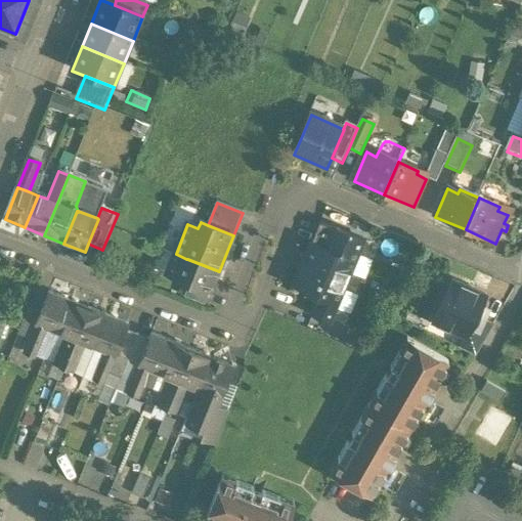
[(342,233),(320,225),(312,247),(333,254),(342,233)]
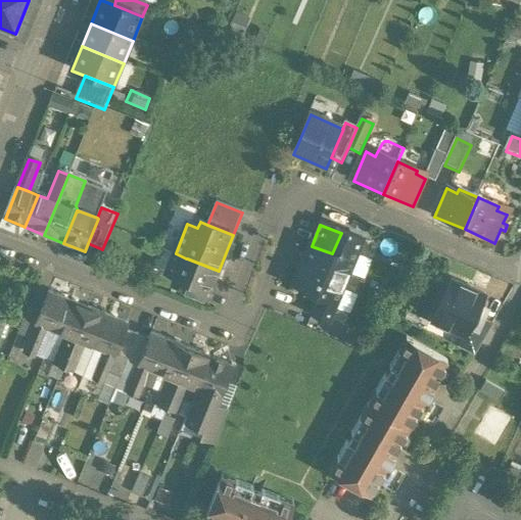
[(332,253),(312,246),(303,266),(336,279),(346,283),(364,241),(341,233),(332,253)]
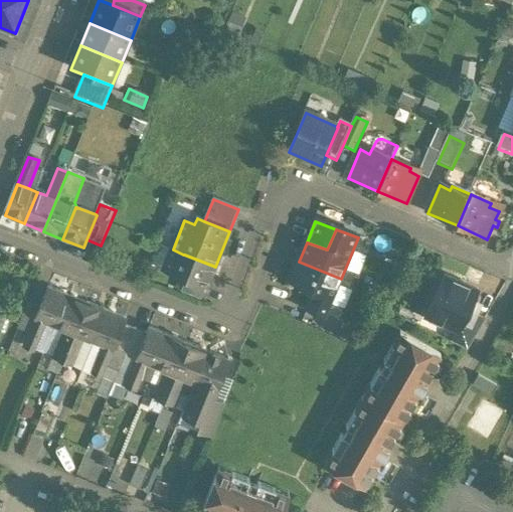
[(215,267),(184,254),(183,254),(173,249),(165,271),(187,280),(207,288),(215,267)]
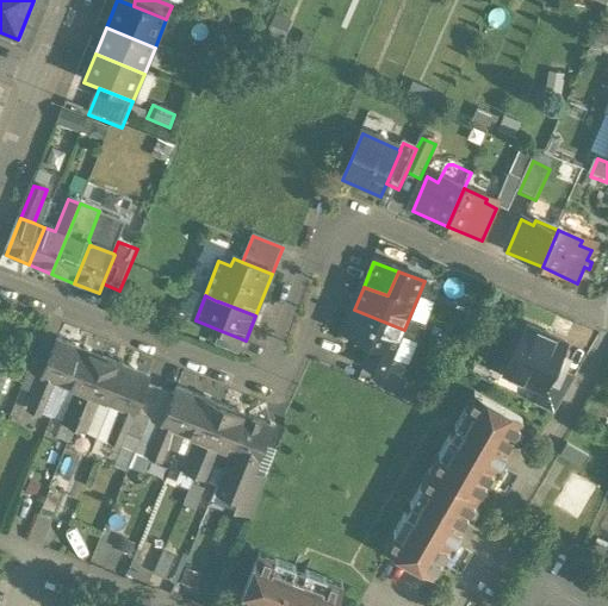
[(392,325),(354,310),(343,335),(373,347),(365,368),(385,376),(404,330),(392,325)]
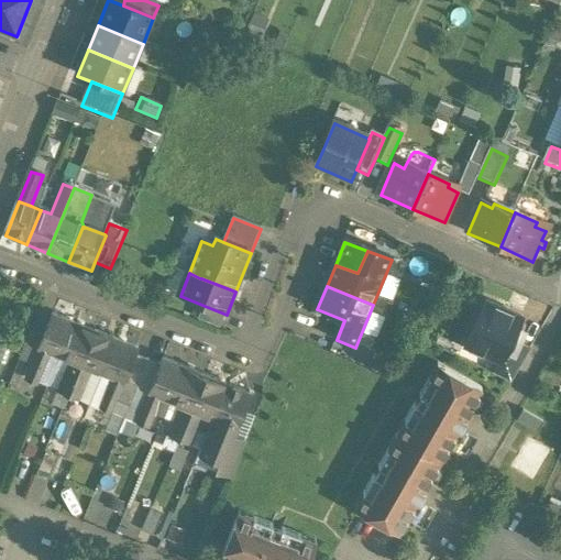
[(394,304),(384,299),(381,308),(391,311),(394,304)]
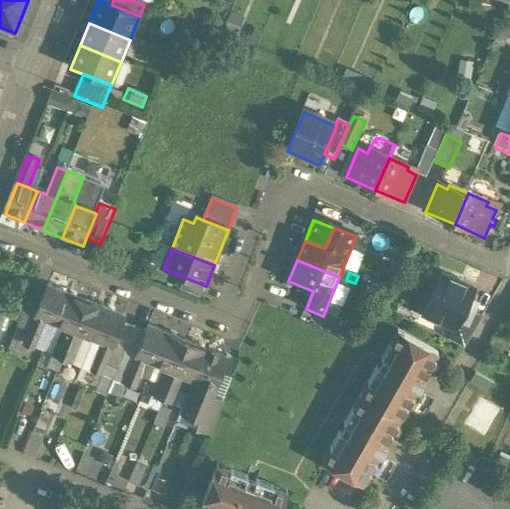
[(206,286),(186,278),(181,292),(200,300),(206,286)]
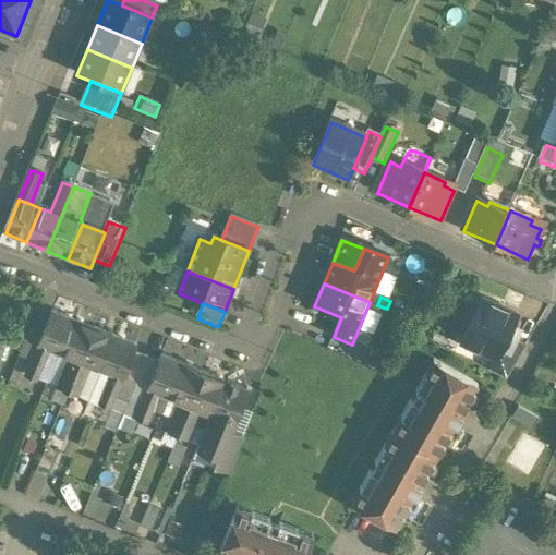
[(517,317),(483,303),(469,334),(503,349),(517,317)]
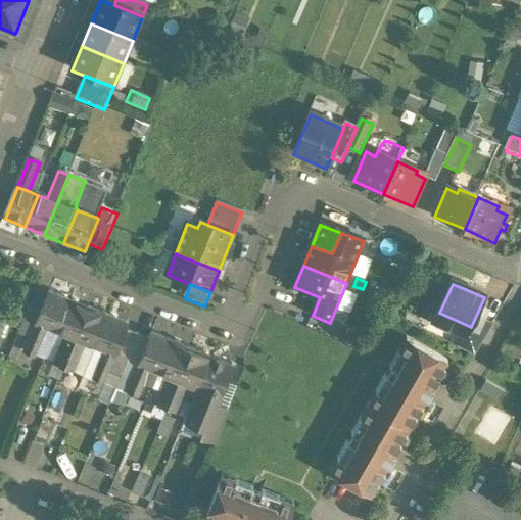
[(129,325),(50,293),(37,326),(47,330),(66,338),(86,346),(104,353),(115,358),(116,356),(129,325)]
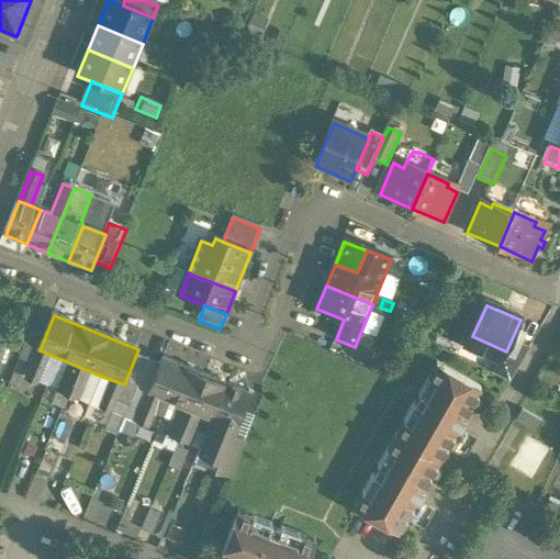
[(470,342),(458,335),(455,342),(467,348),(470,342)]
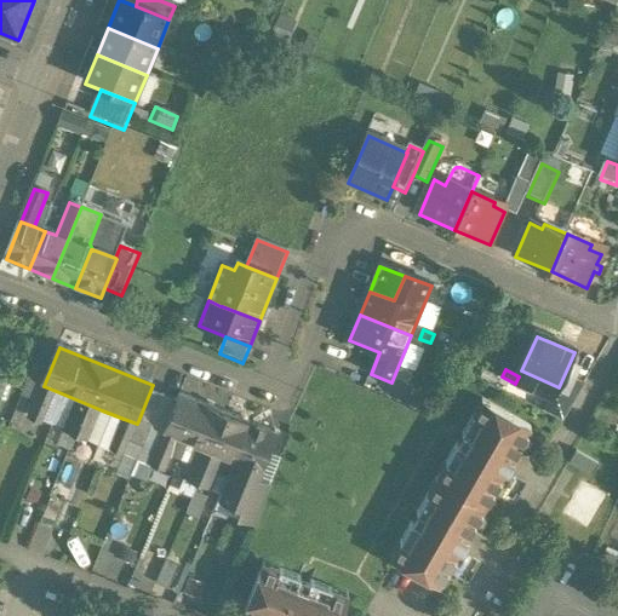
[(56,391),(44,386),(30,416),(44,422),(56,391)]
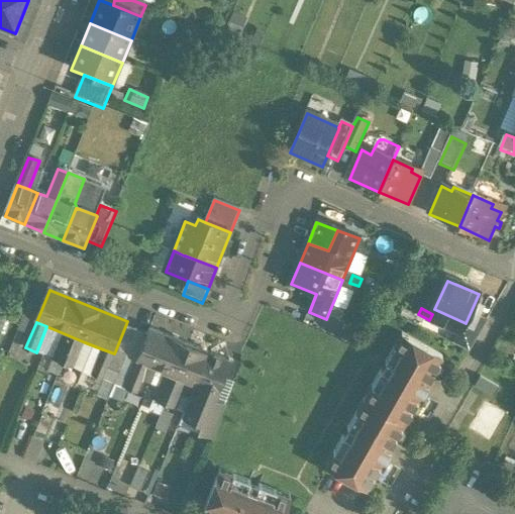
[(228,363),(150,331),(137,364),(147,368),(166,376),(156,401),(176,409),(186,384),(196,388),(185,415),(204,423),(205,423),(213,402),(228,363)]
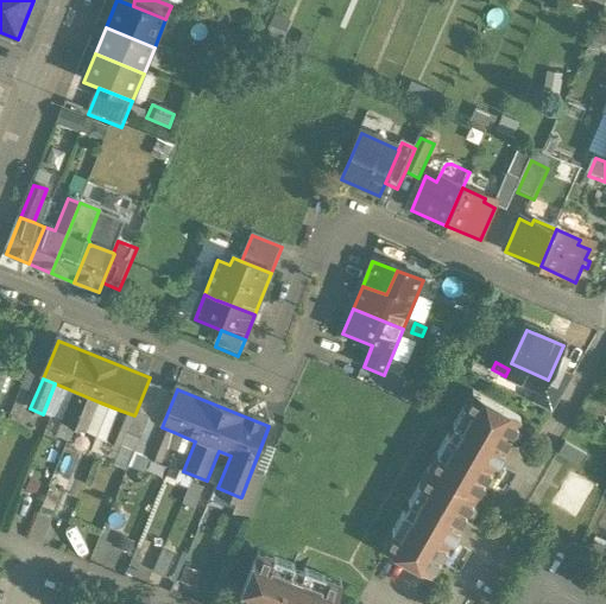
[(100,402),(77,393),(64,424),(88,433),(94,419),(98,420),(100,414),(96,412),(100,402)]
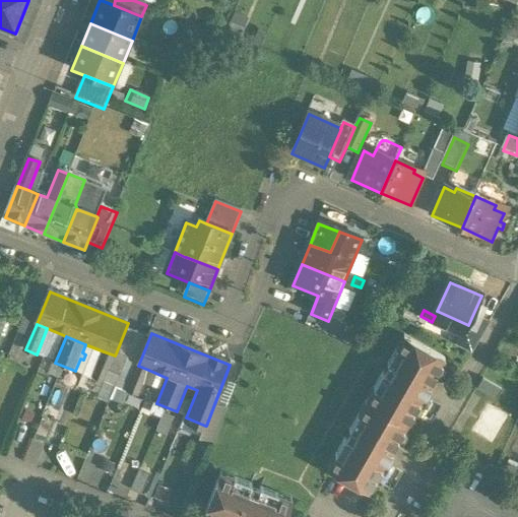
[(405,356),(398,351),(388,368),(392,370),(387,378),(384,376),(374,392),(382,396),(375,407),(368,403),(367,405),(407,429),(424,400),(426,401),(432,391),(430,390),(446,362),(405,338),(404,339),(411,344),(405,356)]
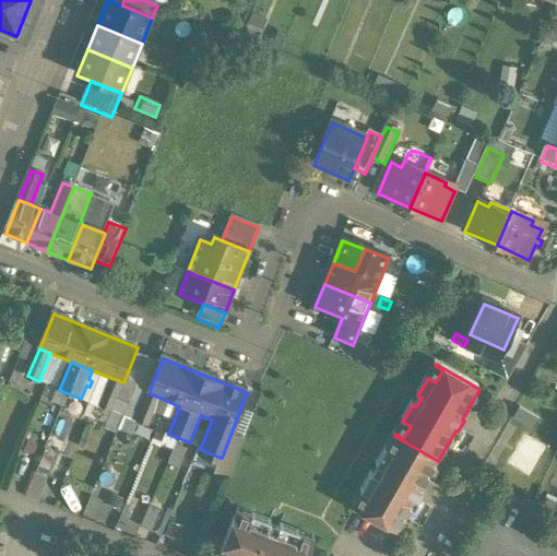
[(123,382),(111,378),(99,406),(126,418),(130,406),(139,387),(125,380),(123,382)]
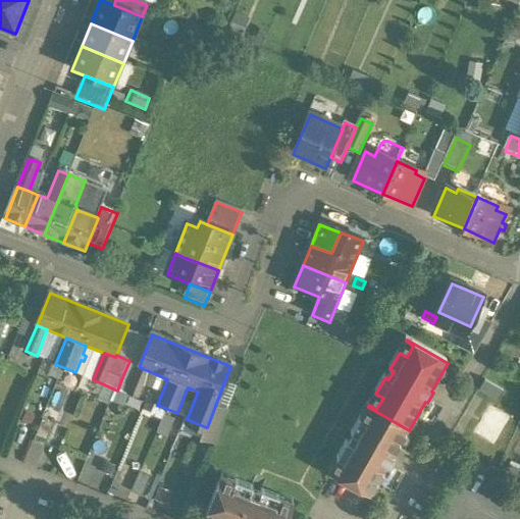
[(139,367),(128,394),(139,398),(149,371),(139,367)]
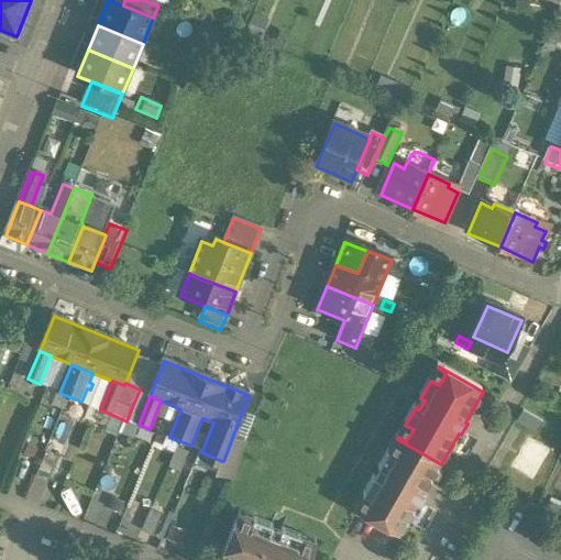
[(131,409),(127,421),(133,424),(139,413),(131,409)]
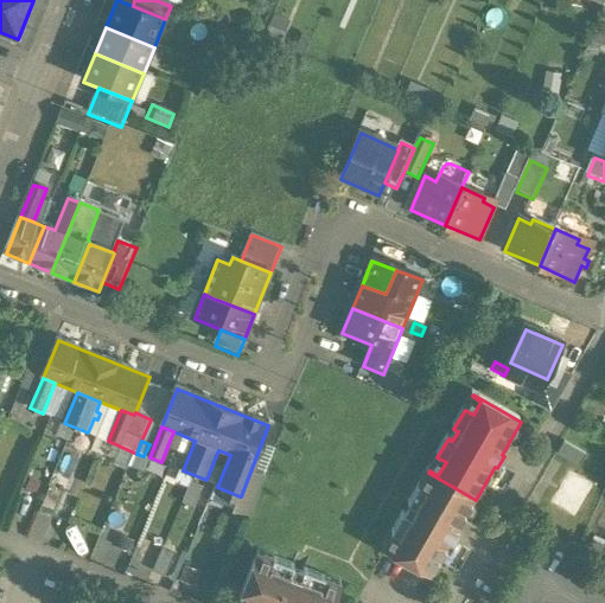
[(587,459),(566,447),(559,457),(581,470),(587,459)]
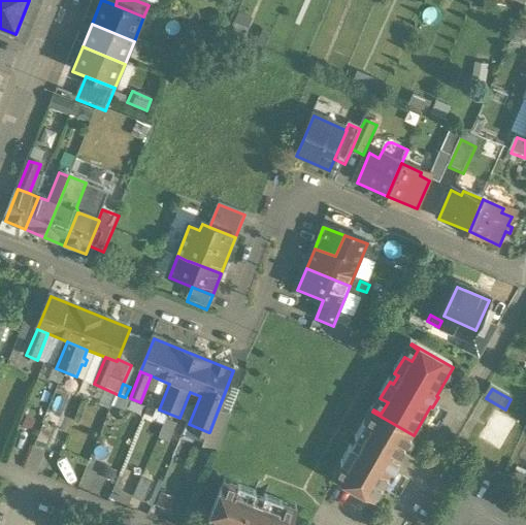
[(218,411),(209,432),(208,432),(202,447),(217,453),(231,416),(218,411)]
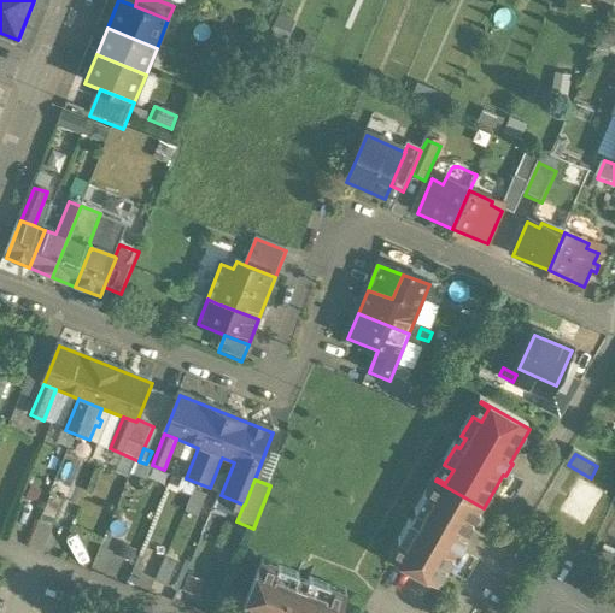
[(420,517),(415,526),(410,524),(399,544),(408,549),(400,563),(391,558),(391,559),(439,587),(457,553),(461,555),(468,542),(464,541),(484,508),(435,481),(434,482),(444,487),(435,500),(427,495),(416,514),(420,517)]
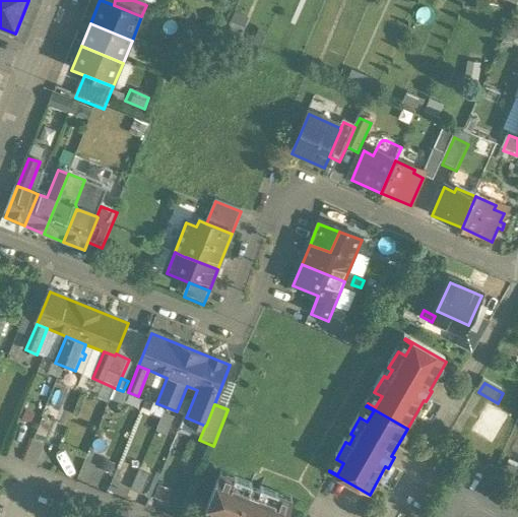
[(54,423),(42,418),(34,441),(45,446),(54,423)]
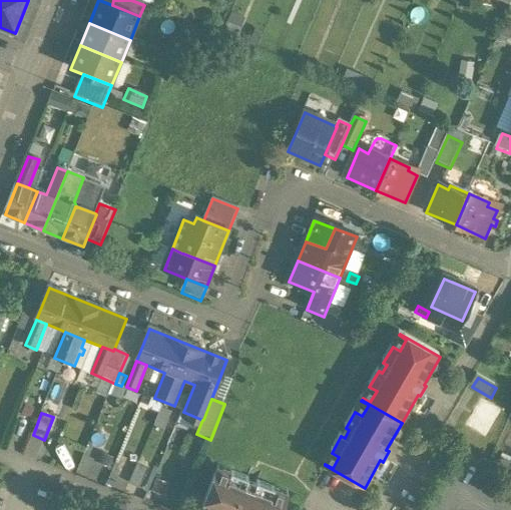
[(22,423),(14,441),(22,445),(29,426),(22,423)]
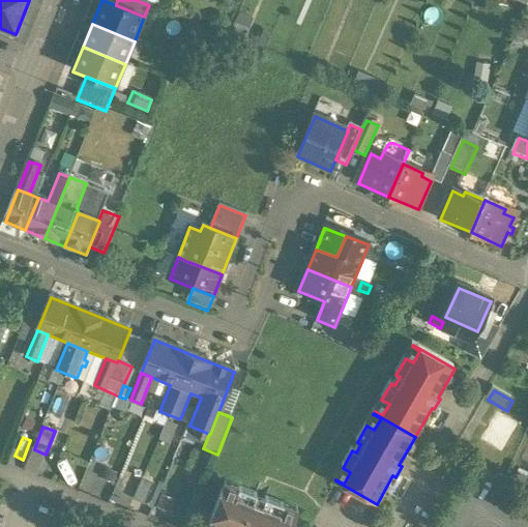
[(135,482),(125,478),(118,495),(128,498),(135,482)]
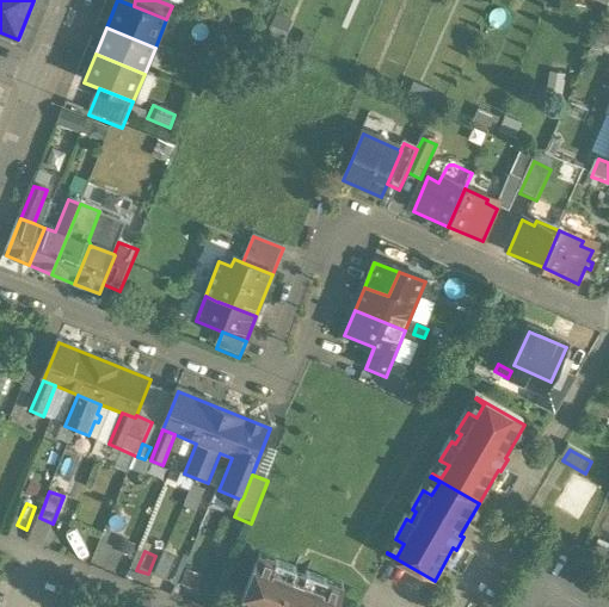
[(165,552),(155,577),(167,583),(178,557),(165,552)]
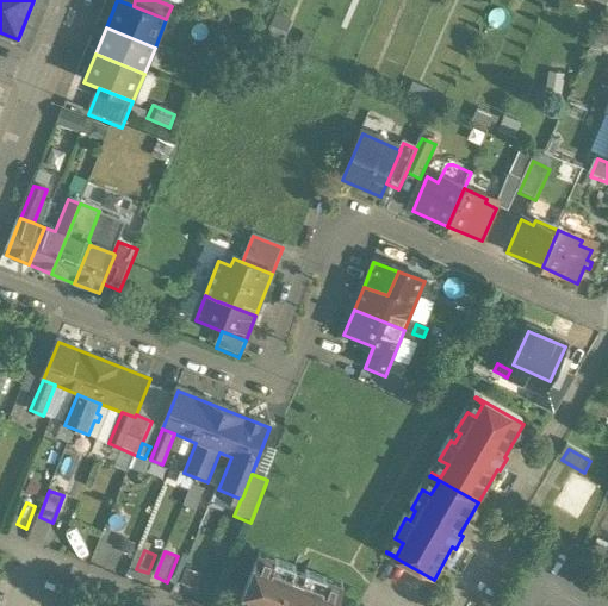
[(272,573),(258,567),(261,557),(260,557),(241,605),(336,605),(343,589),(342,588),(339,598),(324,592),(328,583),(306,575),(305,580),(295,575),(297,572),(275,563),(272,573)]
